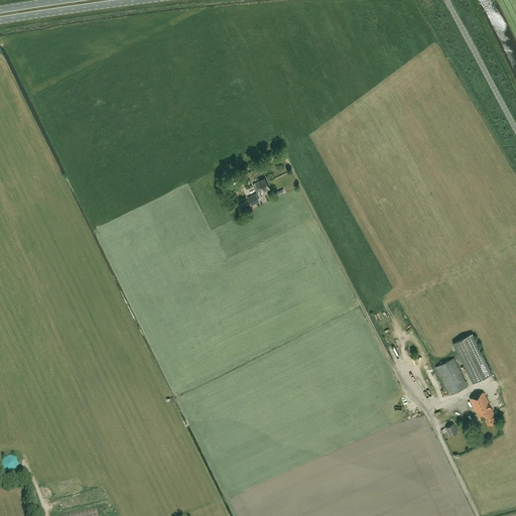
[(255,189),(267,183),(265,178),(255,183),(256,185),(254,186),(255,189)]
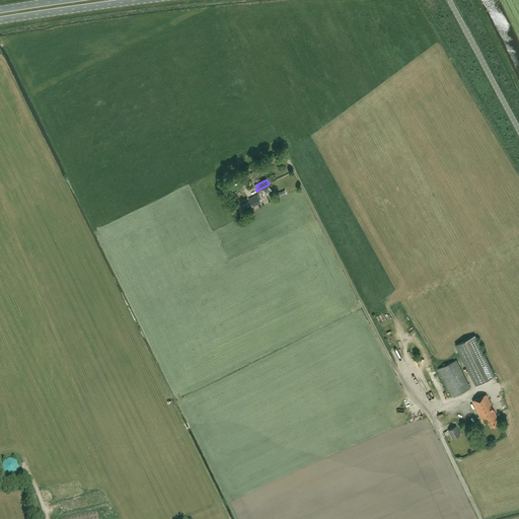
[(272,190),(269,184),(256,191),(258,194),(261,193),(262,195),(272,190)]
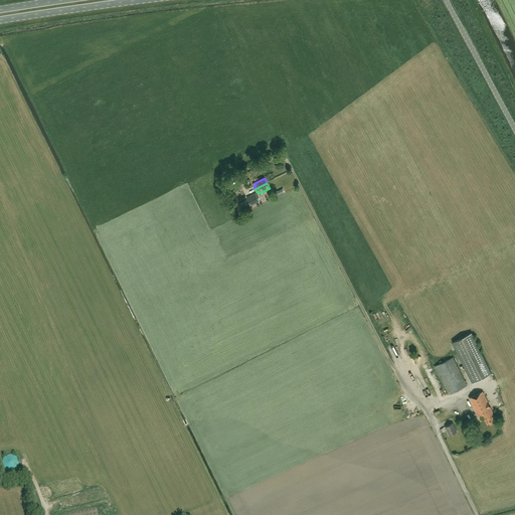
[(255,203),(260,201),(255,193),(251,195),(255,203)]
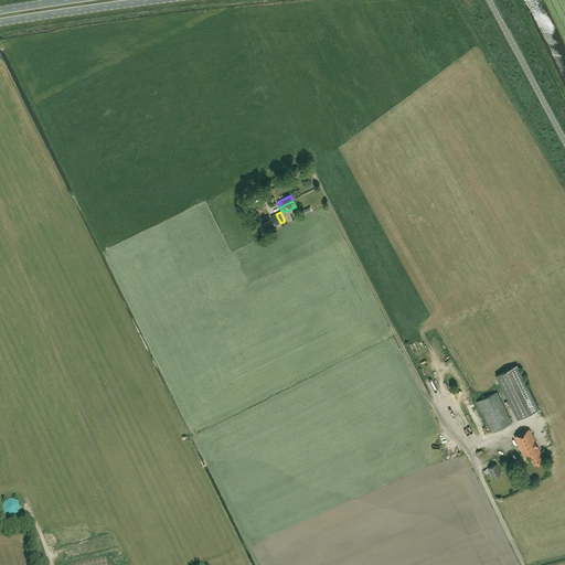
[(280,223),(276,214),(270,216),(275,225),(280,223)]
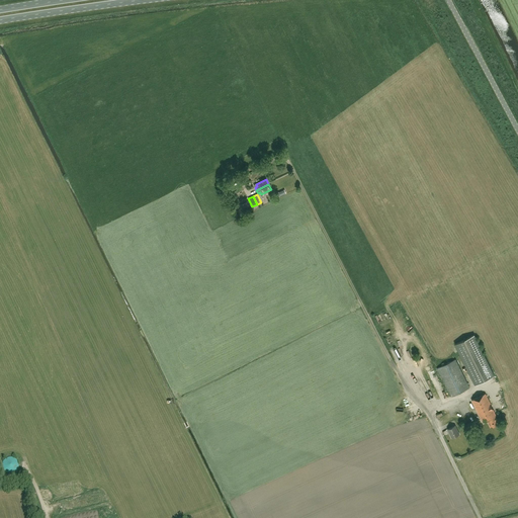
[(243,211),(249,207),(244,199),(238,203),(243,211)]
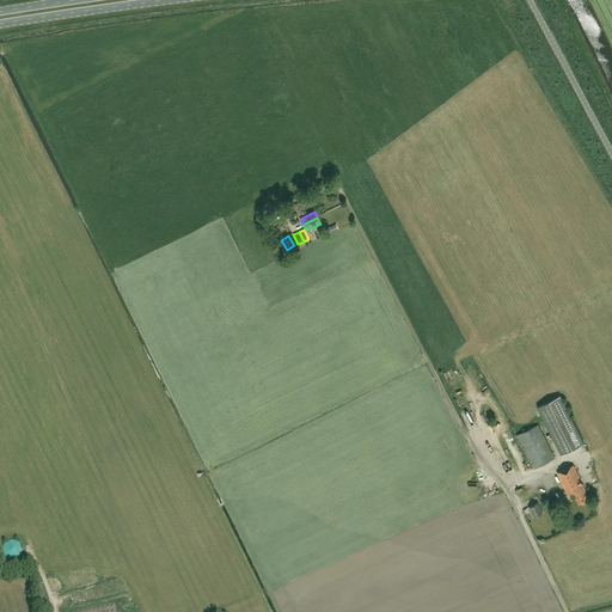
[(538,407),(562,456),(585,444),(561,396),(538,407)]
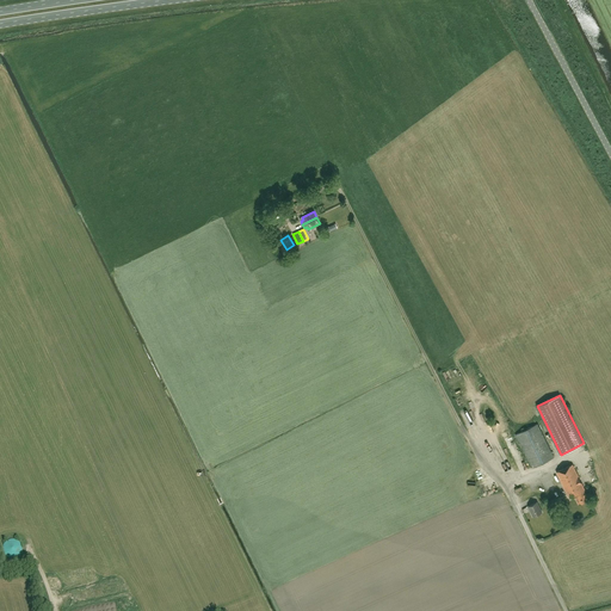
[(532,468),(554,457),(537,424),(516,434),(532,468)]
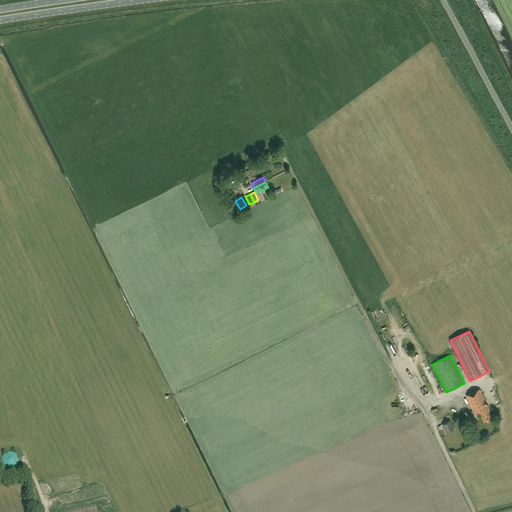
[(485,423),(494,418),(490,411),(479,389),(466,396),(477,418),(481,416),(485,423)]
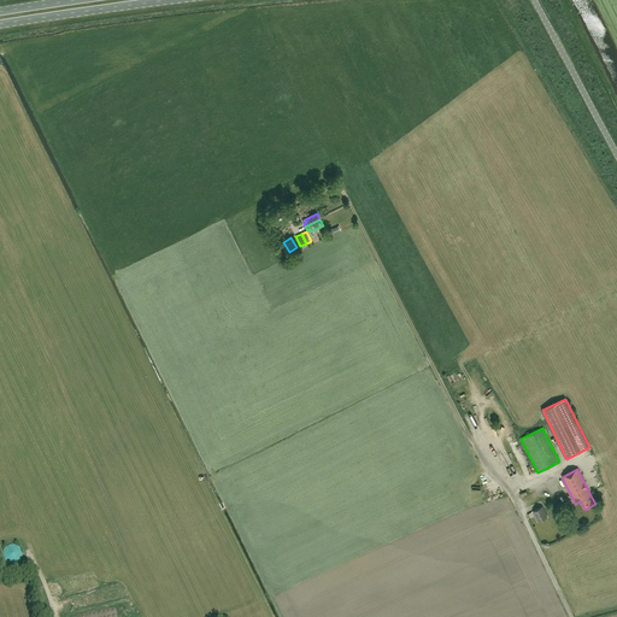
[(454,503),(434,509),(436,515),(457,509),(454,503)]
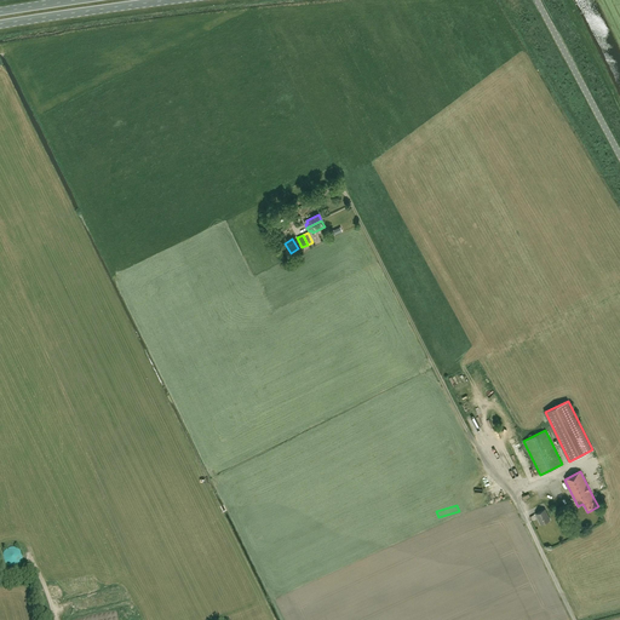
[(541,524),(550,520),(545,509),(537,514),(541,524)]
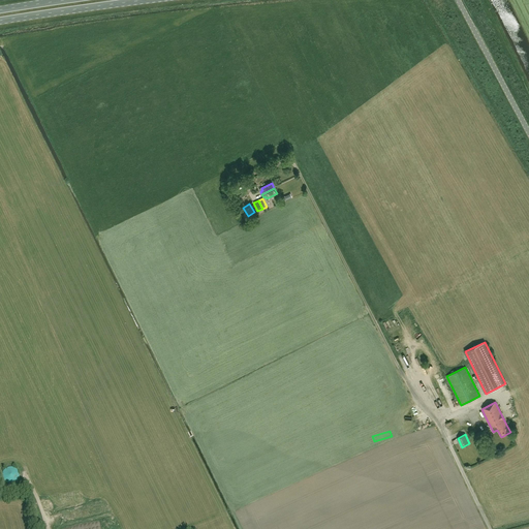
[(3,472),(2,475),(2,477),(3,479),(4,481),(6,484),(9,485),(11,485),(14,484),(17,483),(18,480),(19,477),(19,475),(18,472),(17,470),(14,469),(11,468),(9,468),(7,469),(4,470),(3,472)]
